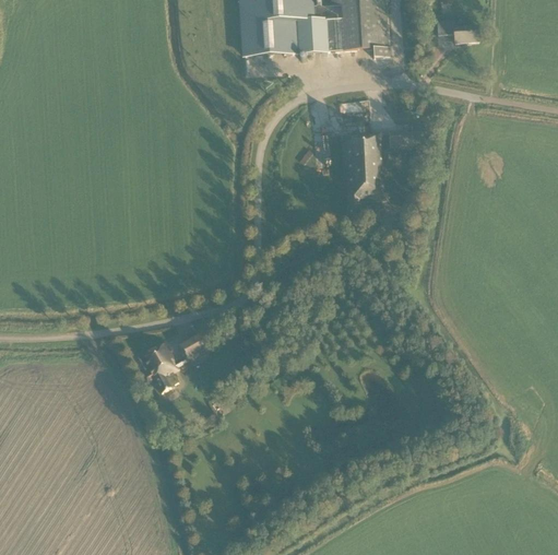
[(330,0),(331,4),(308,7),(307,0),(239,0),(244,56),(372,48),(374,57),(391,56),(390,47),(388,47),(384,0),(330,0)]
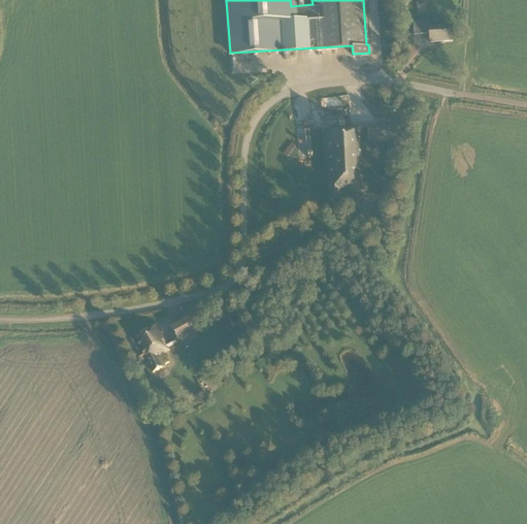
[(428,31),(429,40),(452,38),(451,23),(429,24),(428,18),(412,19),(413,32),(428,31)]
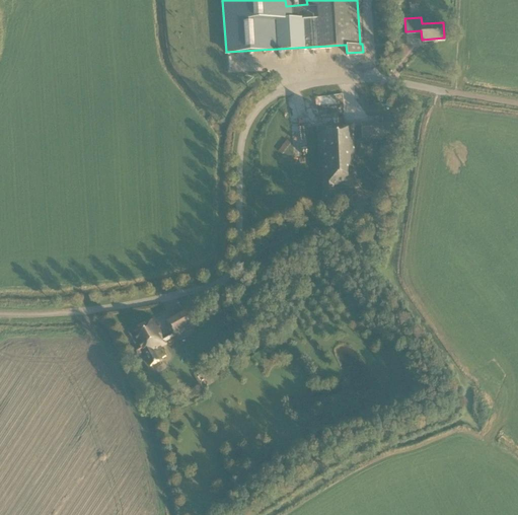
[(361,122),(361,137),(391,135),(391,121),(361,122)]
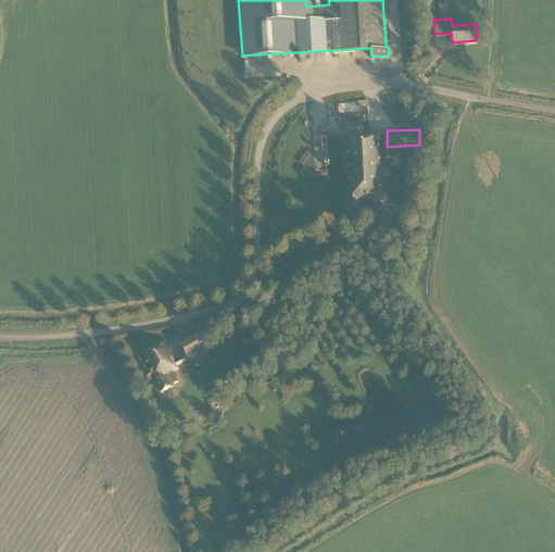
[(383,199),(380,132),(340,133),(342,189),(344,189),(347,218),(360,218),(360,200),(383,199)]
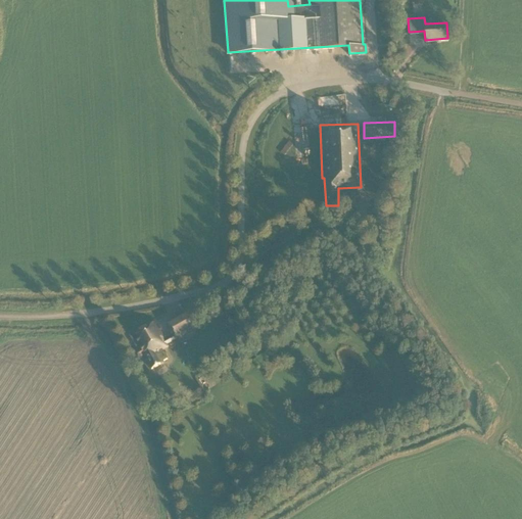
[(154,319),(130,331),(141,351),(143,350),(151,365),(159,361),(158,360),(167,355),(162,346),(168,343),(165,340),(194,326),(186,311),(167,321),(173,333),(164,337),(154,319)]
